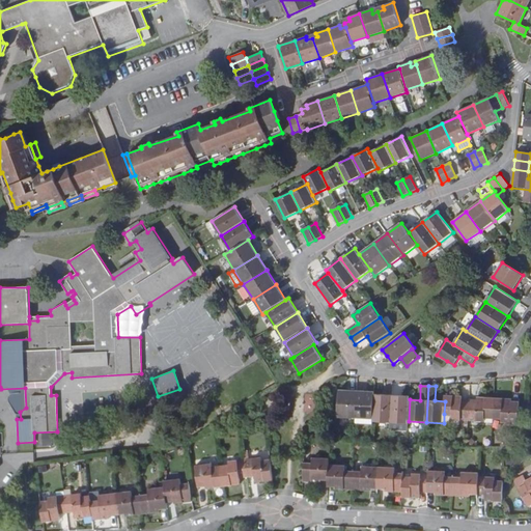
[(338,417),(356,418),(357,391),(339,390),(338,417)]
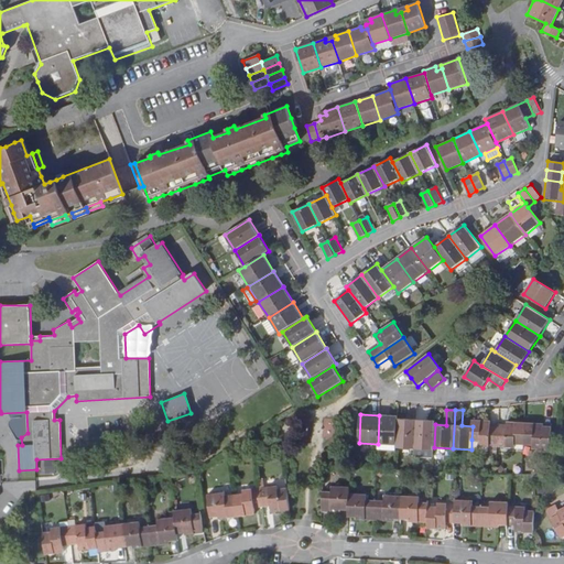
[(379,415),(378,444),(397,445),(398,420),(399,416),(379,415)]
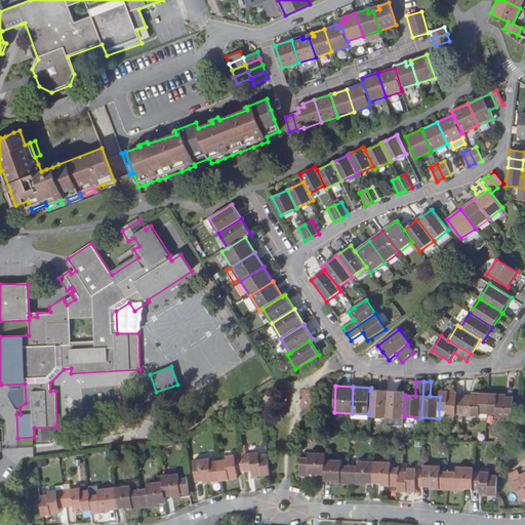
[(387,418),(388,392),(370,391),(369,414),(369,417),(387,418)]
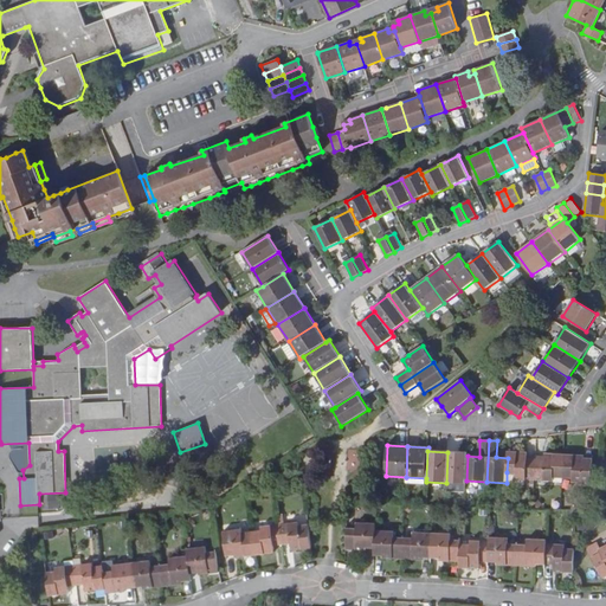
[(466,484),(466,481),(468,456),(468,452),(447,452),(446,483),(466,484)]
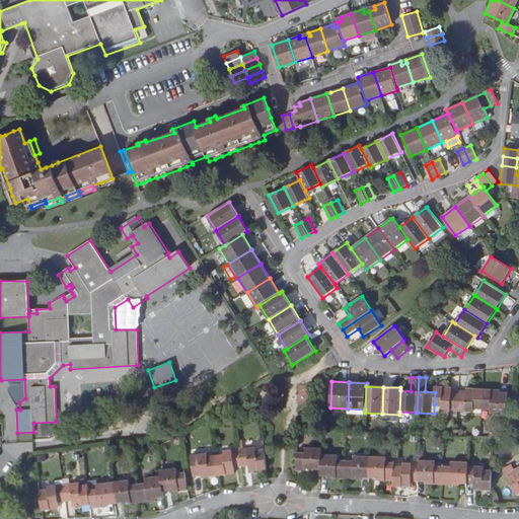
[(452,388),(435,387),(435,392),(434,404),(442,405),(442,411),(458,412),(459,393),(451,393),(452,388)]
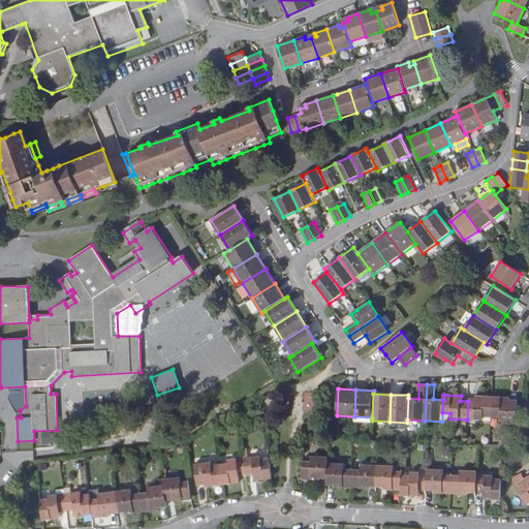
[(493,415),(494,397),(476,396),(476,401),(468,401),(467,419),(484,421),(484,415),(493,415)]
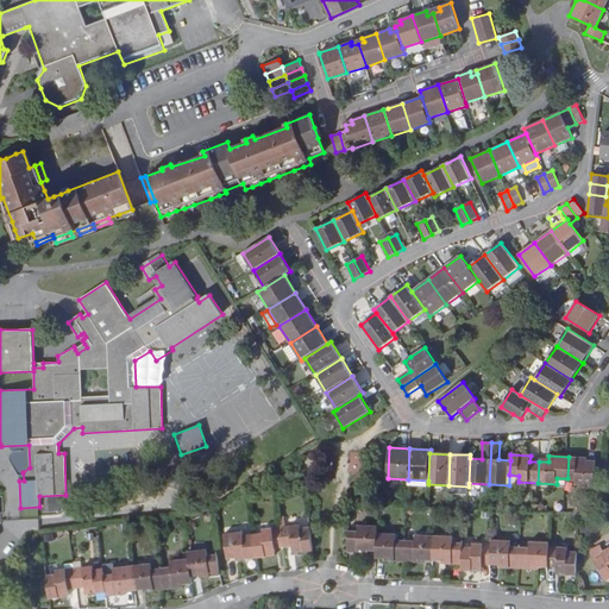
[(588,458),(569,457),(567,478),(577,478),(577,484),(595,485),(596,465),(588,464),(588,458)]
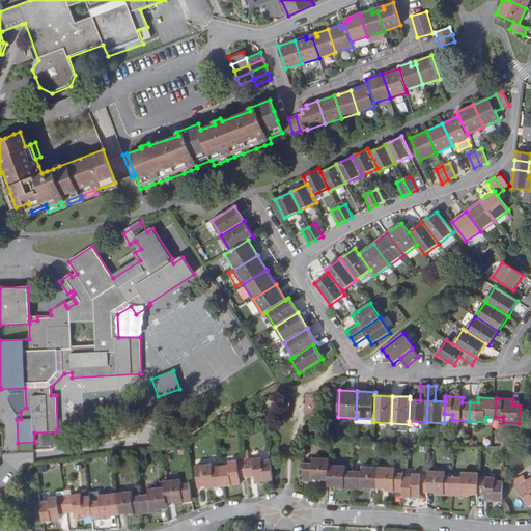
[(452,415),(444,414),(444,423),(452,423),(452,420),(452,415)]
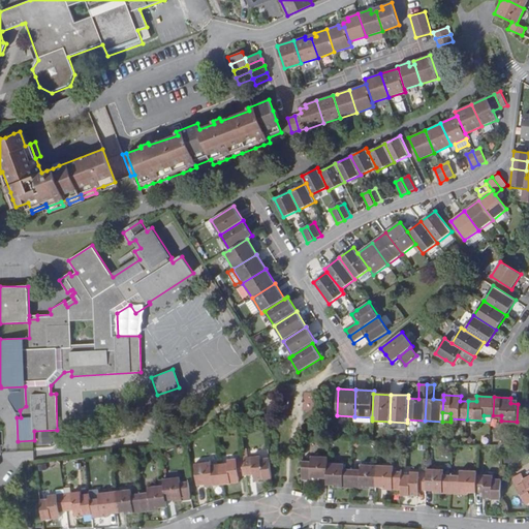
[(255,481),(273,478),(270,460),(261,461),(261,456),(245,459),(247,475),(254,475),(255,481)]
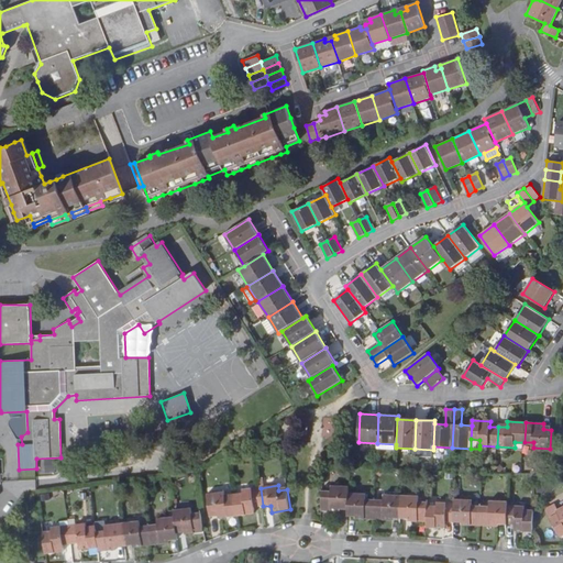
[(332,492),(322,490),(322,510),(339,511),(340,506),(349,507),(349,494),(350,487),(332,486),(332,492)]
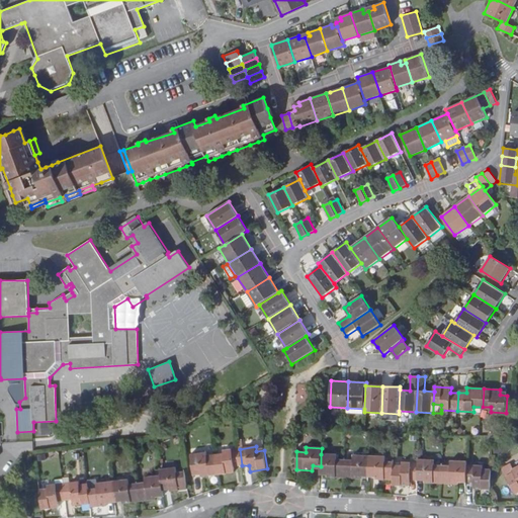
[(216,457),(219,476),(235,472),(234,467),(242,465),(240,449),(223,451),(223,456),(216,457)]
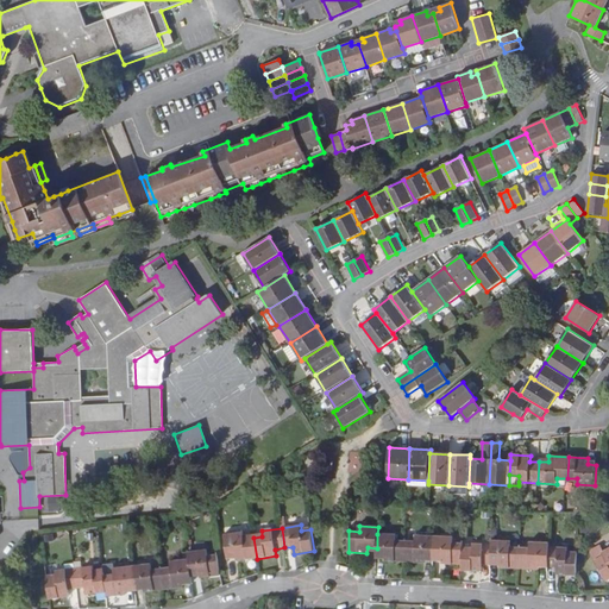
[(237,560),(257,559),(253,538),(245,538),(244,532),(225,534),(227,554),(237,553),(237,560)]
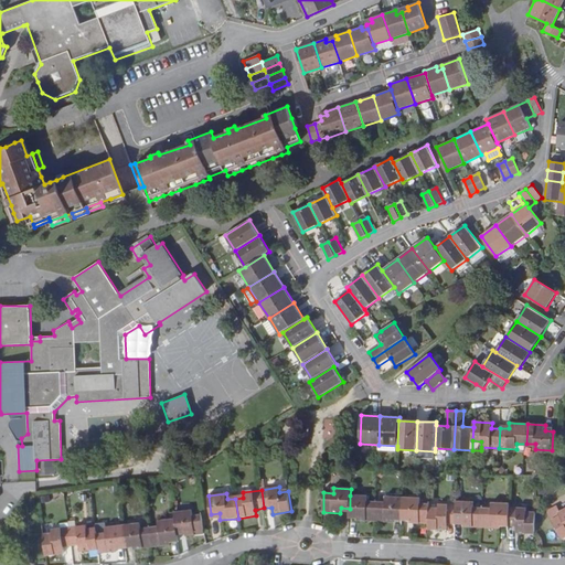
[(369,496),(350,496),(350,509),(350,515),(358,515),(358,521),(375,522),(376,503),(368,502),(369,496)]
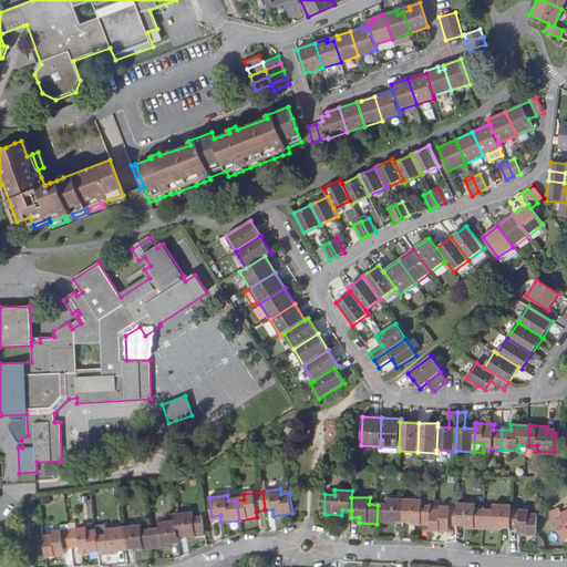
[(387,505),(378,505),(377,524),(395,524),(395,518),(404,519),(404,500),(388,500),(387,505)]
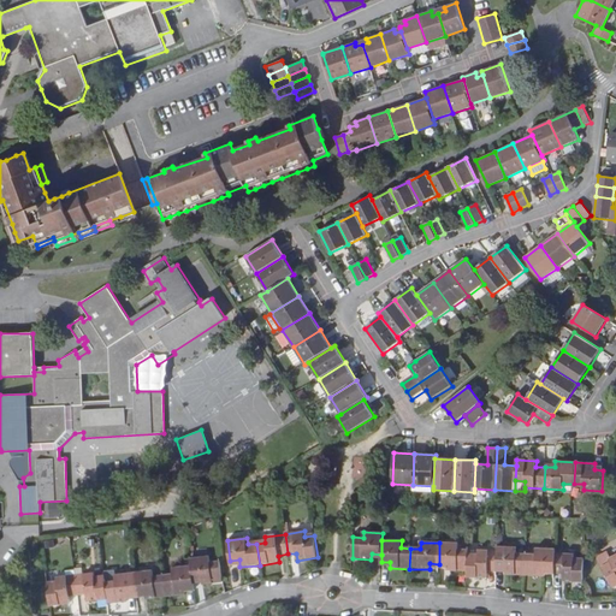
[(439,543),(439,564),(448,564),(448,570),(468,572),(468,557),(468,550),(457,550),(457,544),(439,543)]
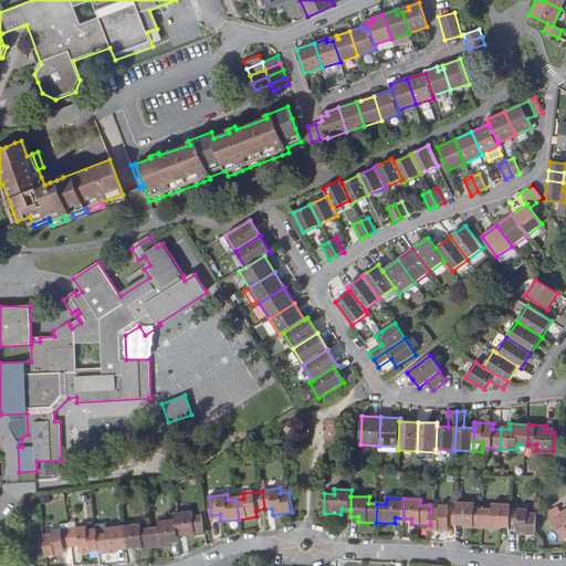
[(464,528),(483,528),(484,509),(474,509),(474,503),(458,502),(458,506),(457,522),(465,522),(464,528)]
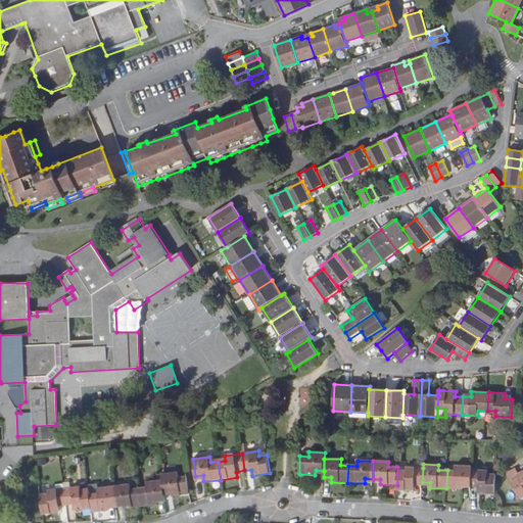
[(447,470),(446,488),(463,489),(464,484),(471,484),(472,470),(472,467),(456,466),(456,471),(447,470)]
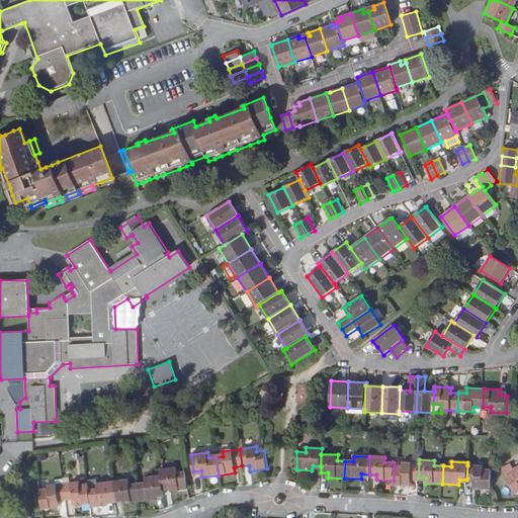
[(394,481),(393,486),(409,486),(410,482),(418,482),(418,478),(419,463),(403,462),(402,468),(394,468),(394,481)]
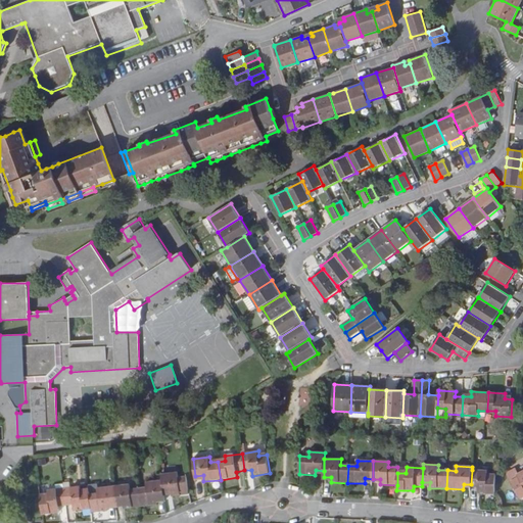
[(471,484),(471,488),(479,489),(479,493),(495,494),(496,476),(487,476),(487,471),(472,470),(471,484)]
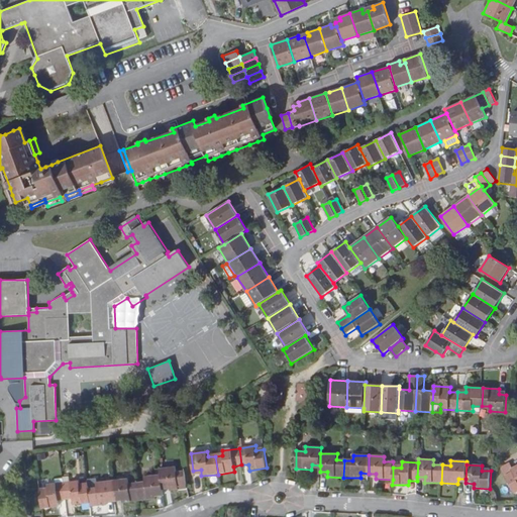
[(516,466),(504,474),(515,494),(516,492),(516,466)]
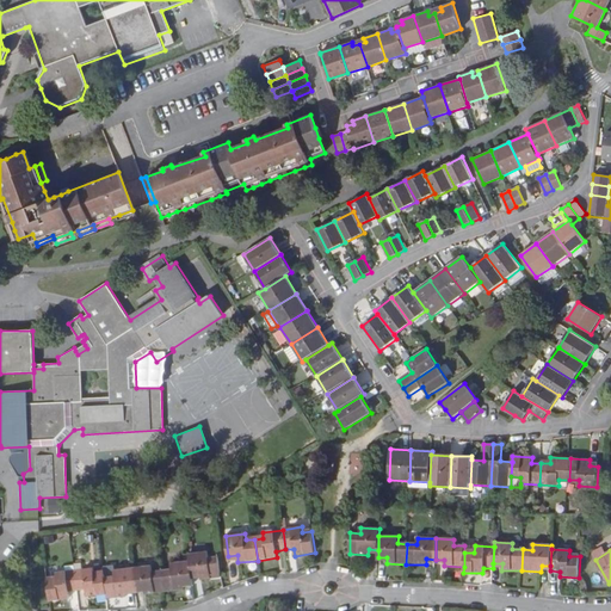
[(202,580),(221,578),(217,556),(208,557),(208,551),(189,555),(190,561),(192,575),(202,574),(202,580)]
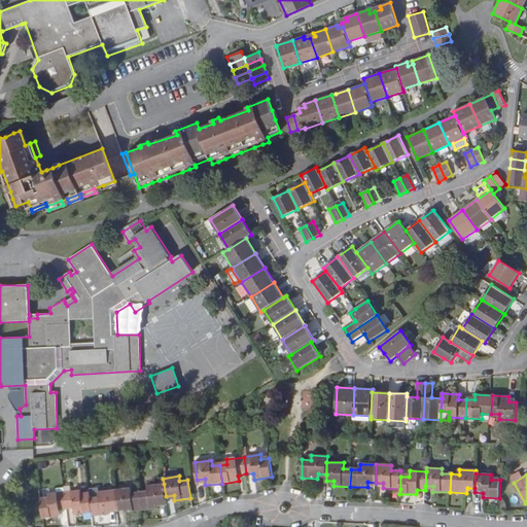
[(140,492),(142,511),(156,510),(156,503),(166,501),(166,496),(164,484),(146,486),(146,491),(140,492)]
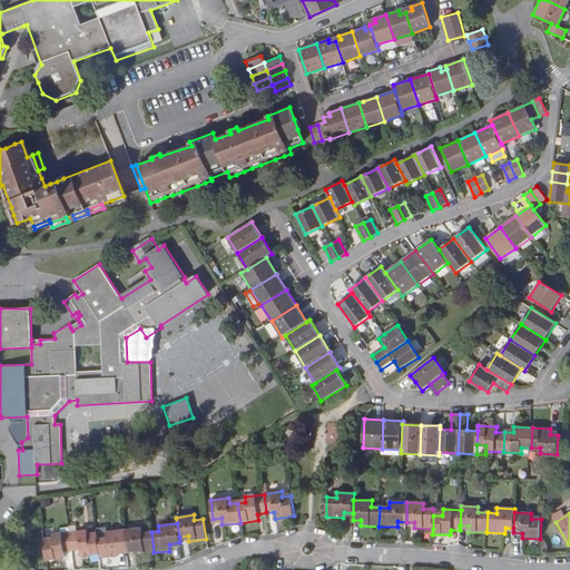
[(124,530),(126,550),(134,549),(135,554),(154,552),(151,532),(143,533),(143,529),(124,530)]
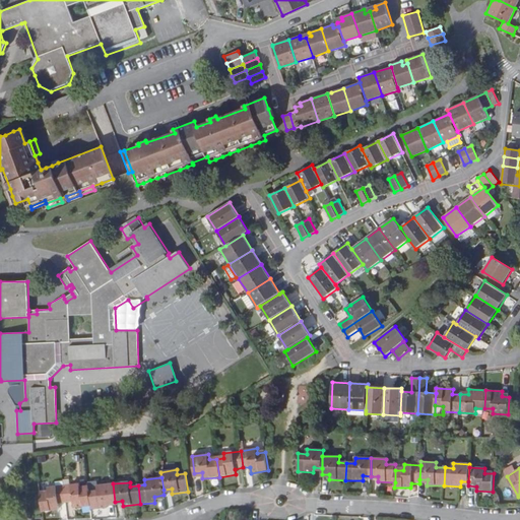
[(89,492),(90,506),(91,510),(107,508),(107,502),(115,502),(113,483),(95,485),(95,491),(89,492)]
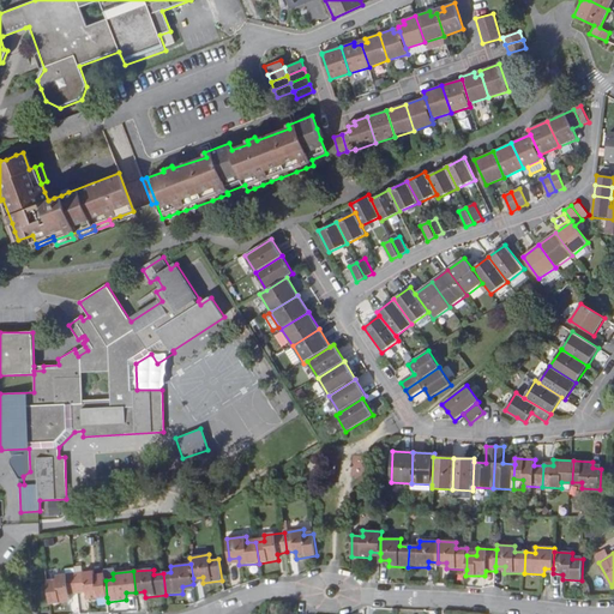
[(94,572),(76,573),(78,594),(85,594),(86,600),(107,597),(106,581),(104,576),(95,577),(94,572)]
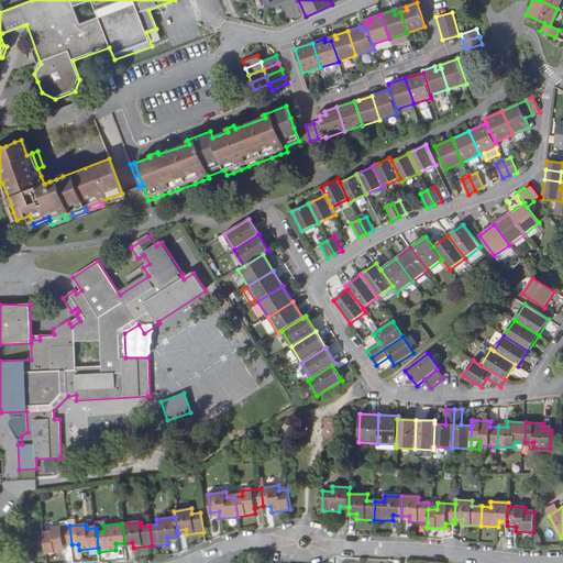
[(51,533),(43,534),(45,554),(63,552),(62,545),(72,544),(69,526),(50,529),(51,533)]
